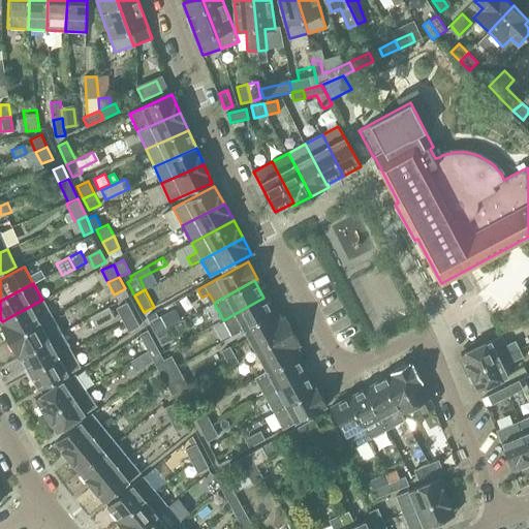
[(243,330),(273,314),(263,298),(223,320),(232,336),(243,330)]
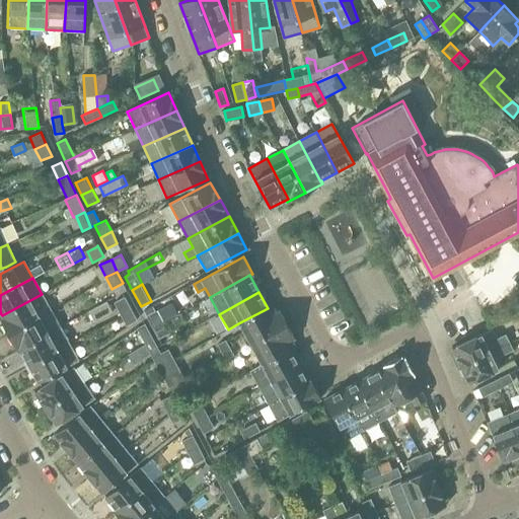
[(0,317),(8,334),(51,310),(42,294),(2,315),(1,314),(0,314),(0,317)]
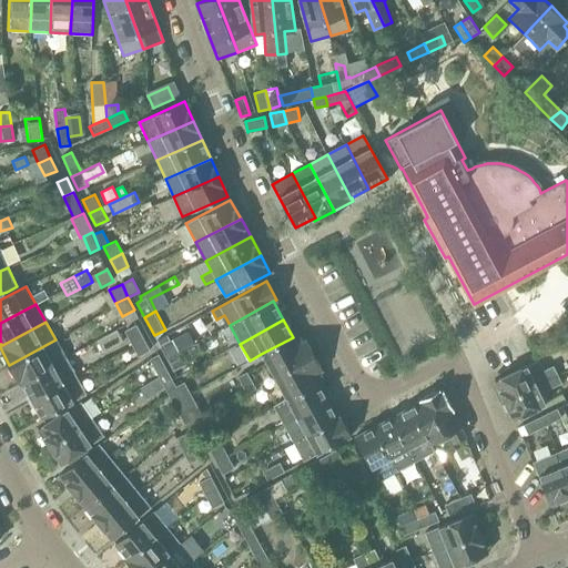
[(130,344),(143,337),(137,325),(123,332),(130,344)]
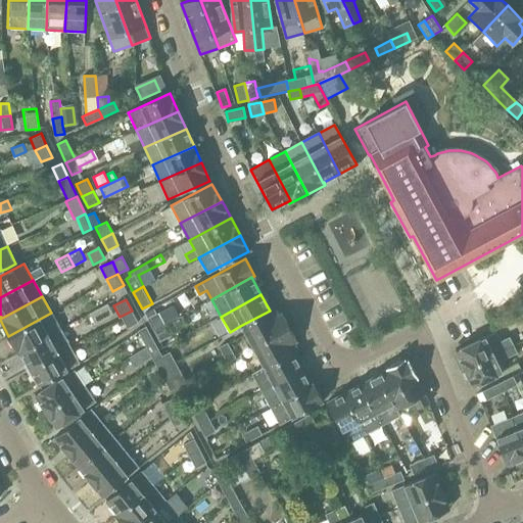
[(88,314),(94,324),(112,315),(106,303),(88,314)]
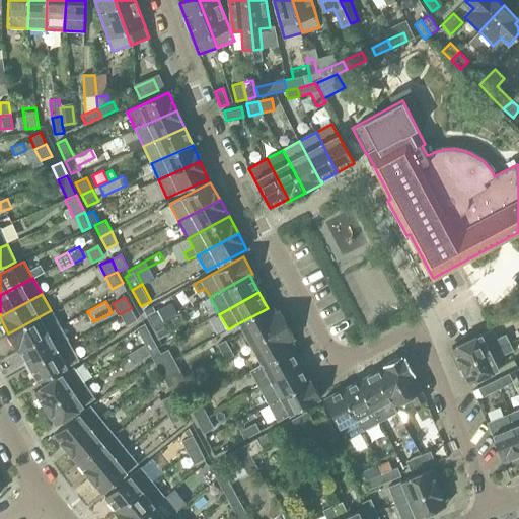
[(289,328),(286,324),(279,310),(277,311),(273,305),(268,308),(238,323),(242,331),(256,323),(267,341),(289,328)]
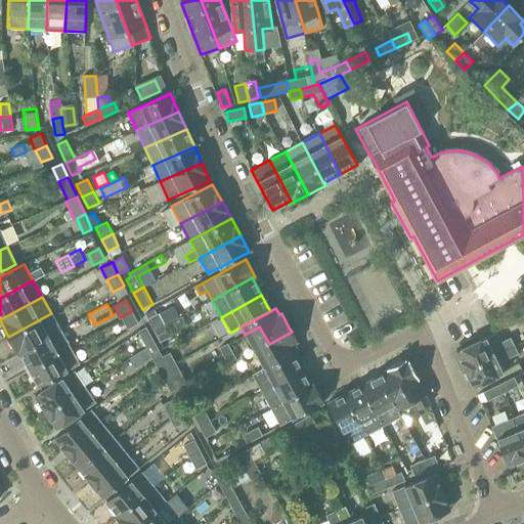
[(120,317),(126,329),(137,322),(132,311),(120,317)]
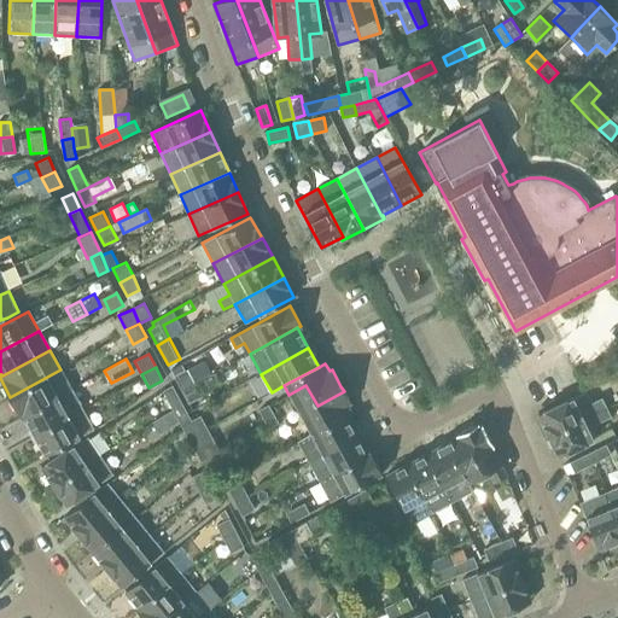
[(60,369),(10,397),(22,420),(25,418),(24,415),(71,389),(60,369)]
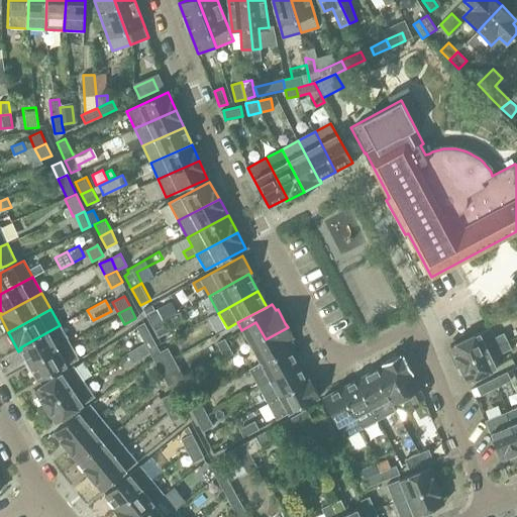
[(156,309),(144,314),(150,326),(162,320),(156,309)]
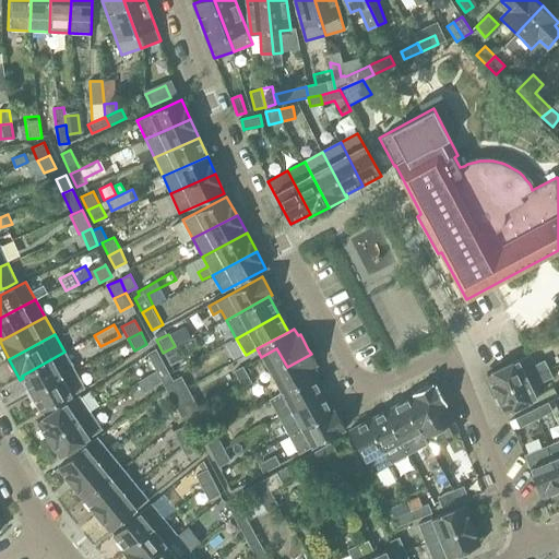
[(175,346),(163,353),(169,365),(181,359),(175,346)]
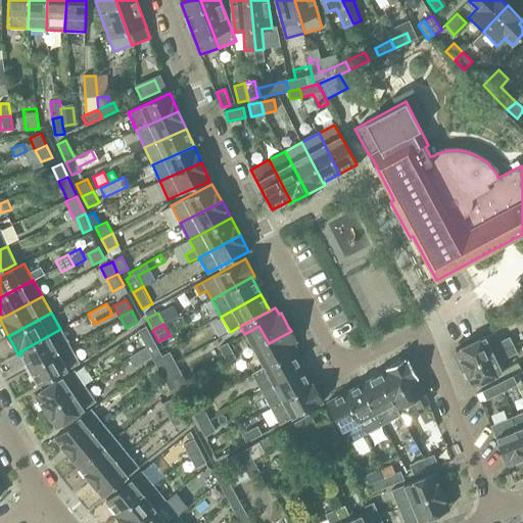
[(137,331),(145,347),(154,342),(145,326),(137,331)]
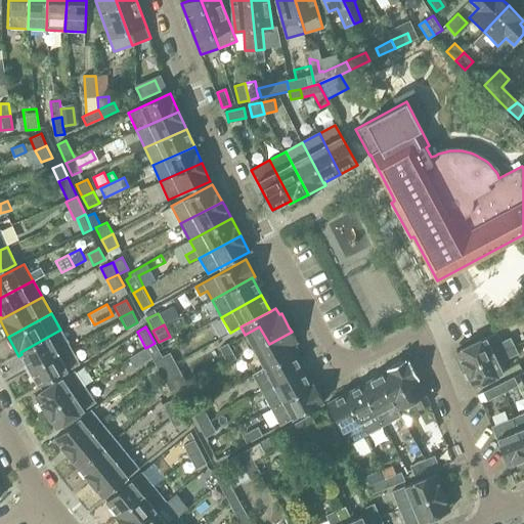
[(245,335),(252,347),(258,358),(245,364),(251,375),(252,374),(263,367),(293,352),(298,349),(295,343),(297,342),(292,332),(269,344),(259,326),(245,335)]
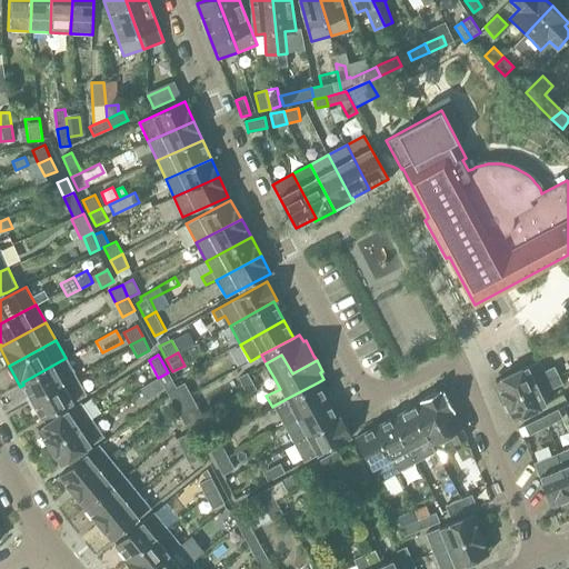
[(32,400),(76,377),(66,358),(22,382),(23,385),(32,400)]
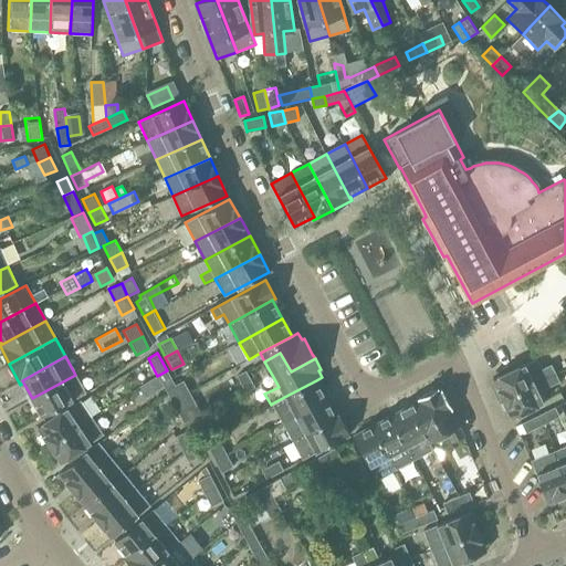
[(525,365),(494,379),(495,384),(503,399),(556,374),(552,365),(542,369),(537,360),(526,366),(525,365)]
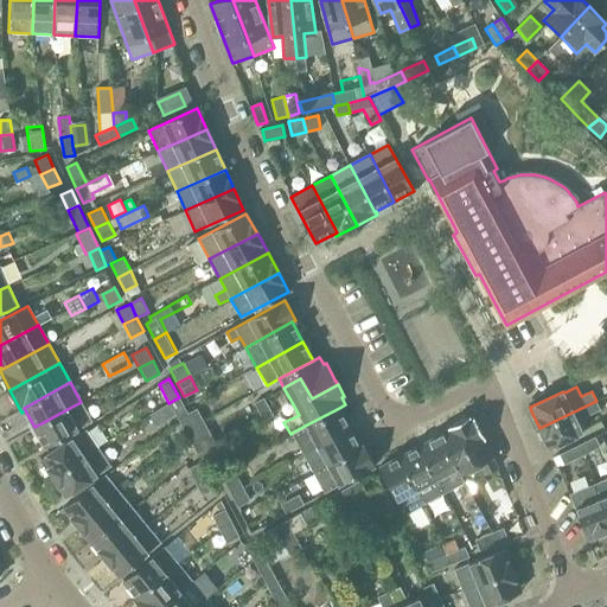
[(177,417),(187,413),(179,397),(168,403),(148,414),(155,426),(176,415),(177,417)]
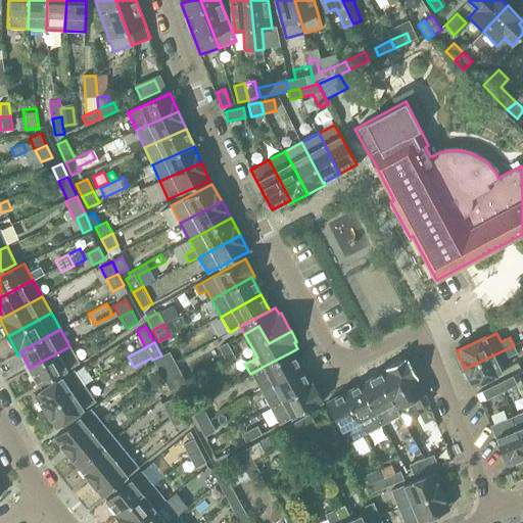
[(219,346),(227,363),(235,359),(227,342),(219,346)]
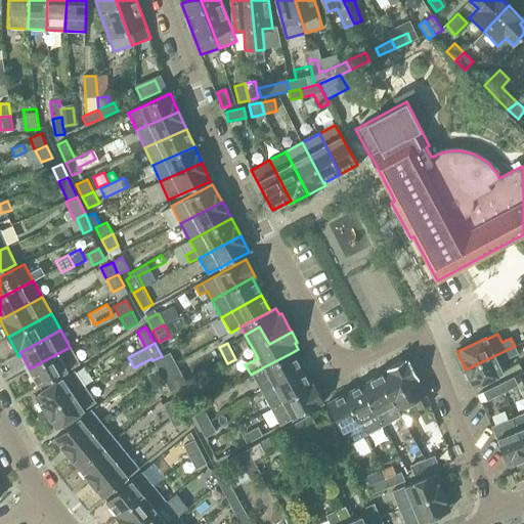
[(515,346),(466,369),(472,382),(474,387),(504,373),(499,363),(518,353),(515,346)]
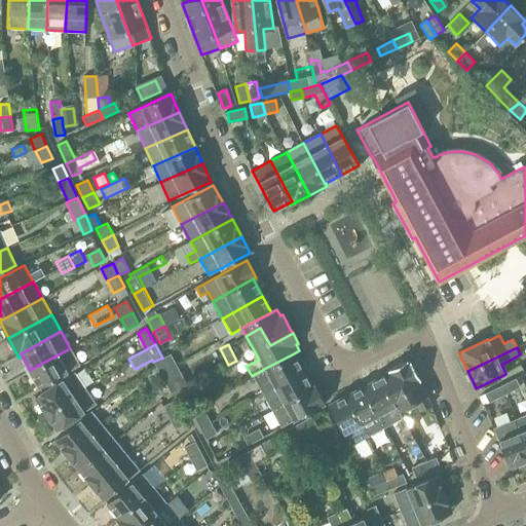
[(70,348),(30,370),(39,387),(80,366),(70,348)]
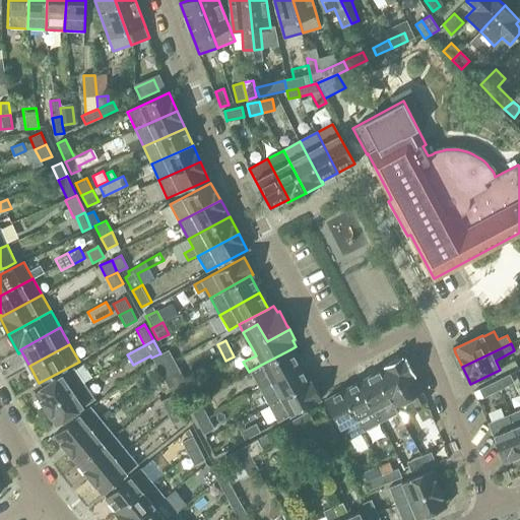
[(168,369),(176,365),(168,349),(160,353),(168,369)]
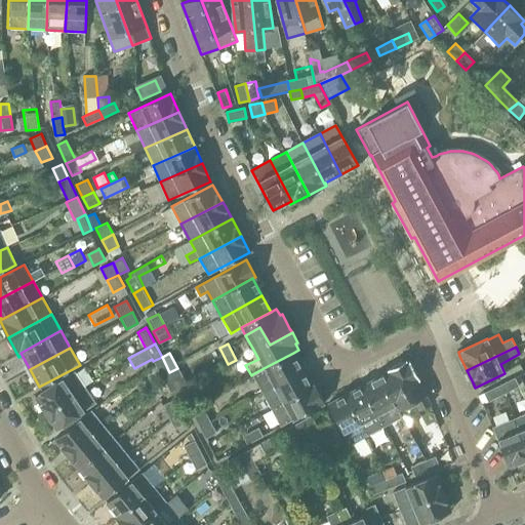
[(261,392),(303,369),(293,353),(264,368),(252,374),(261,392)]
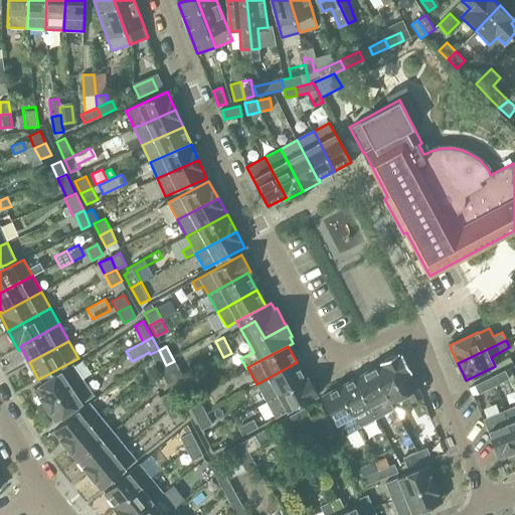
[(159,350),(150,354),(159,369),(166,365),(159,350)]
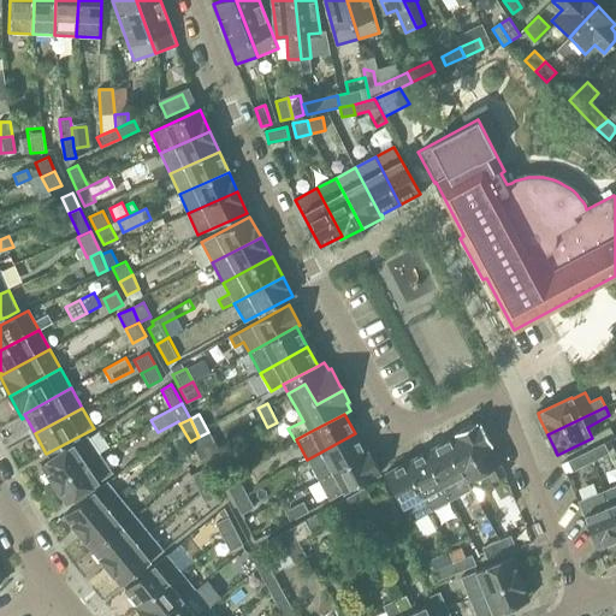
[(467,481),(486,472),(491,481),(504,474),(490,446),(492,445),(480,422),(475,421),(454,433),(455,436),(445,440),(467,481)]
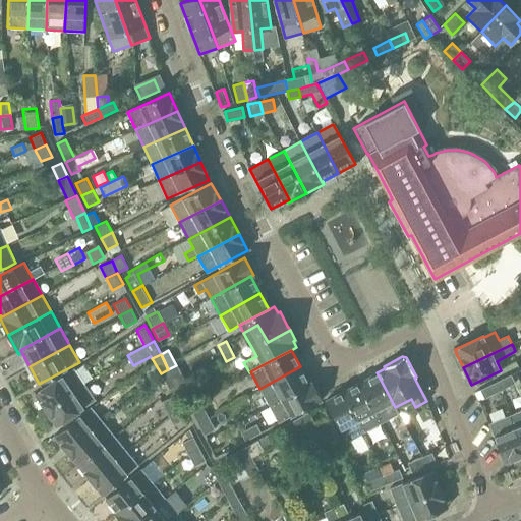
[(168,369),(176,385),(184,381),(176,365),(168,369)]
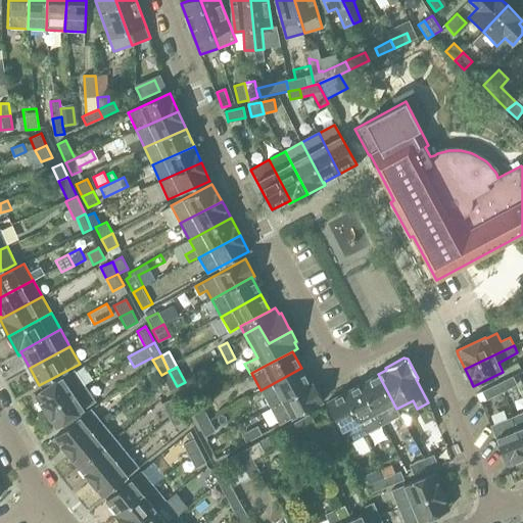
[(269,407),(311,384),(301,368),(260,390),(269,407)]
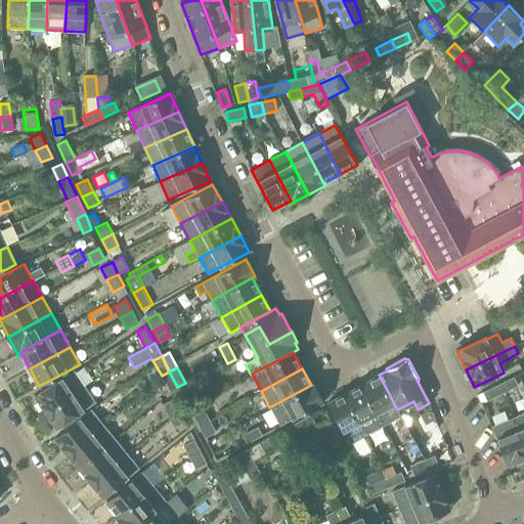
[(47,411),(85,386),(75,372),(63,379),(63,378),(36,396),(47,411)]
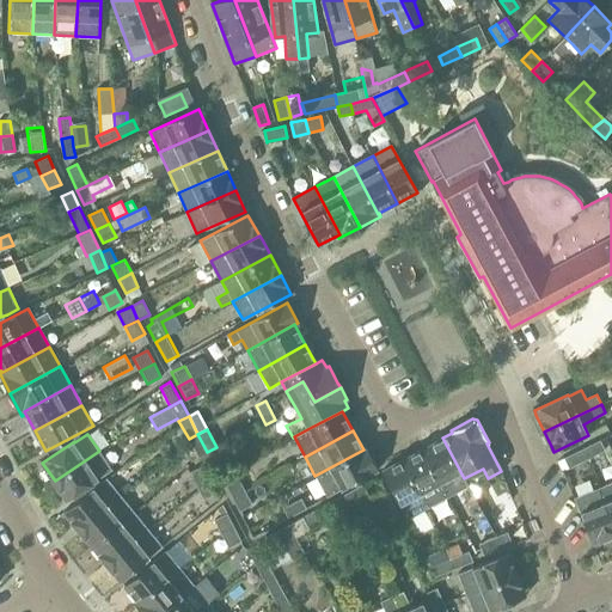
[(199,457),(202,454),(207,452),(197,434),(189,439),(199,457)]
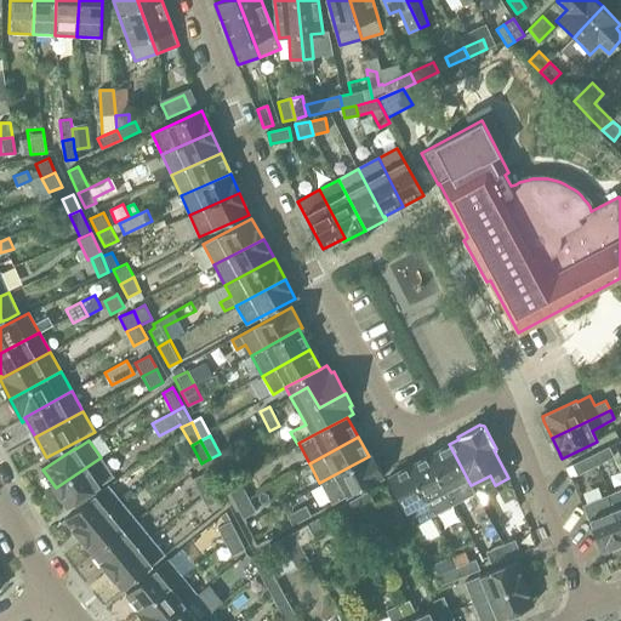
[(428,455),(455,503),(454,505),(459,512),(479,501),(482,506),(485,503),(479,491),(476,494),(471,485),(449,444),(428,455)]
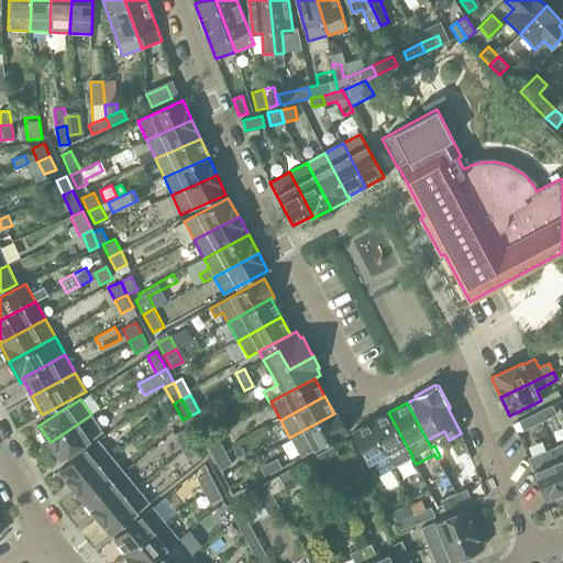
[(552,406),(536,414),(540,422),(556,415),(552,406)]
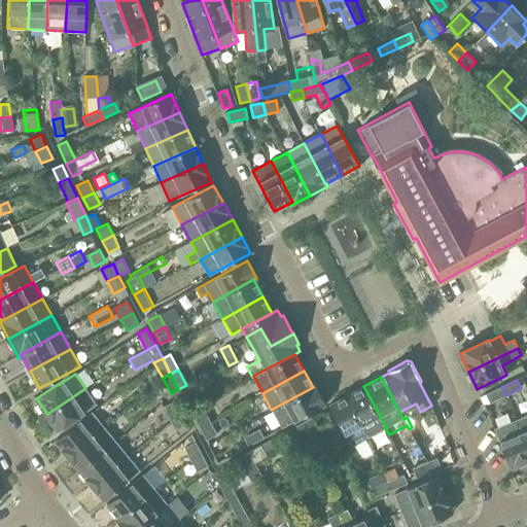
[(315,386),(313,387),(271,410),(281,427),(324,405),(315,386)]
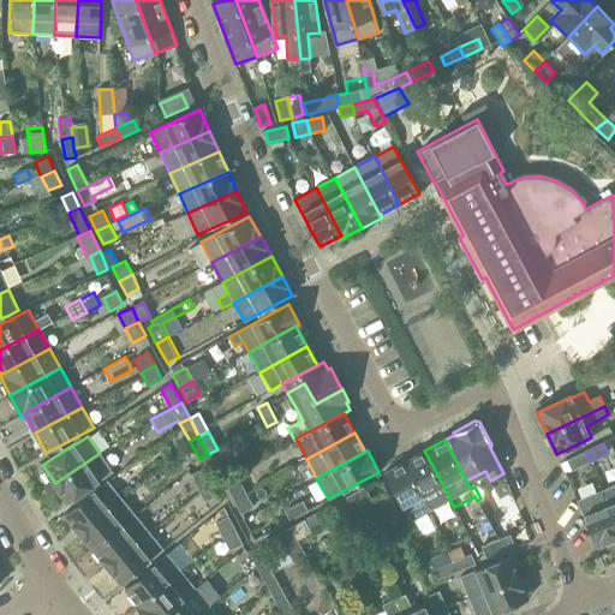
[(424,451),(405,461),(431,509),(449,500),(451,499),(424,451)]
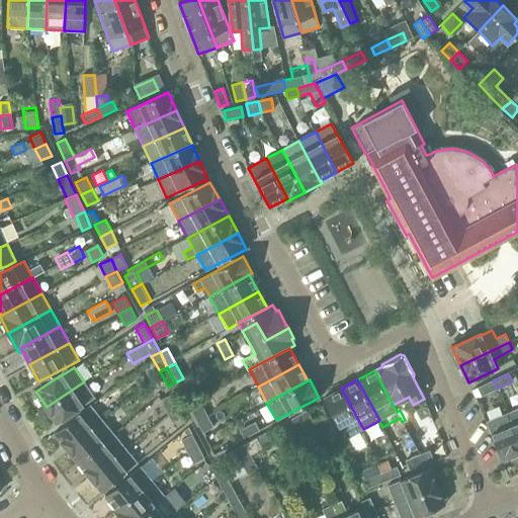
[(493,380),(478,389),(482,397),(497,389),(493,380)]
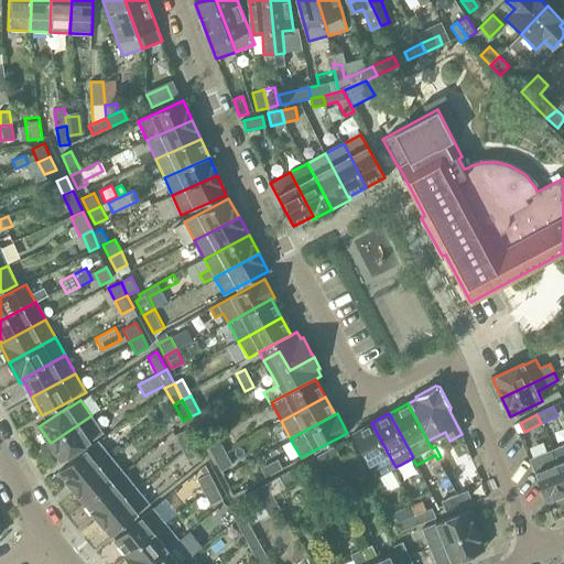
[(91,415),(51,443),(62,461),(102,433),(91,415)]
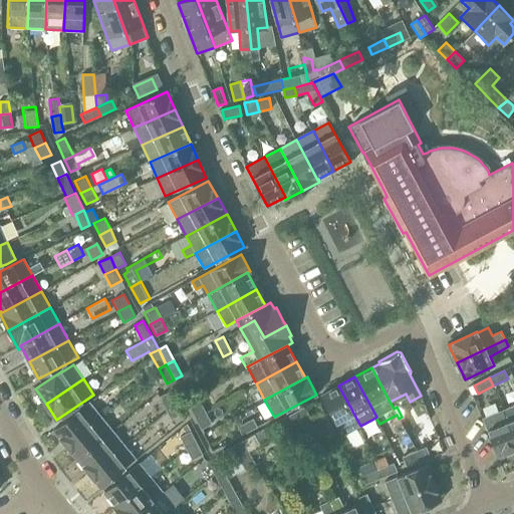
[(342,436),(360,426),(338,386),(321,395),(342,436)]
